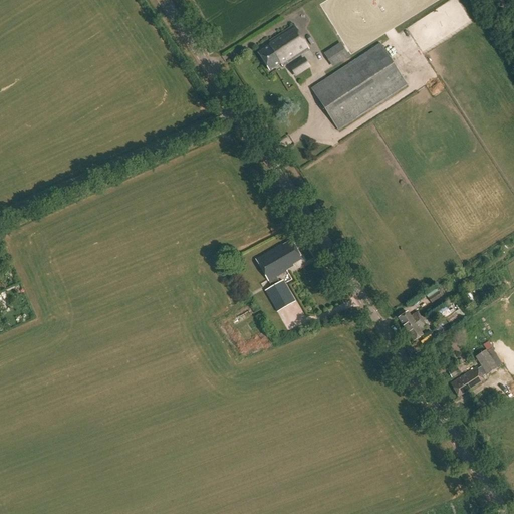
[(282,68),(308,51),(293,28),(269,42),(268,49),(259,55),(270,73),(280,66),(282,68)]
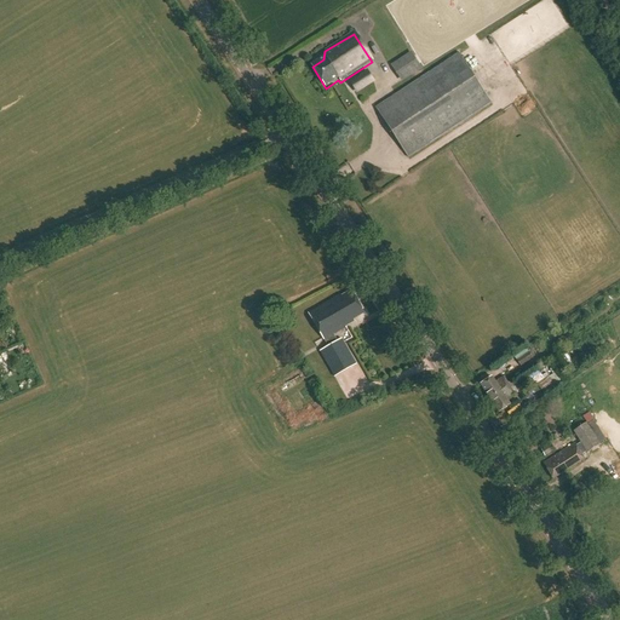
[(400,79),(420,65),(411,50),(390,62),(400,79)]
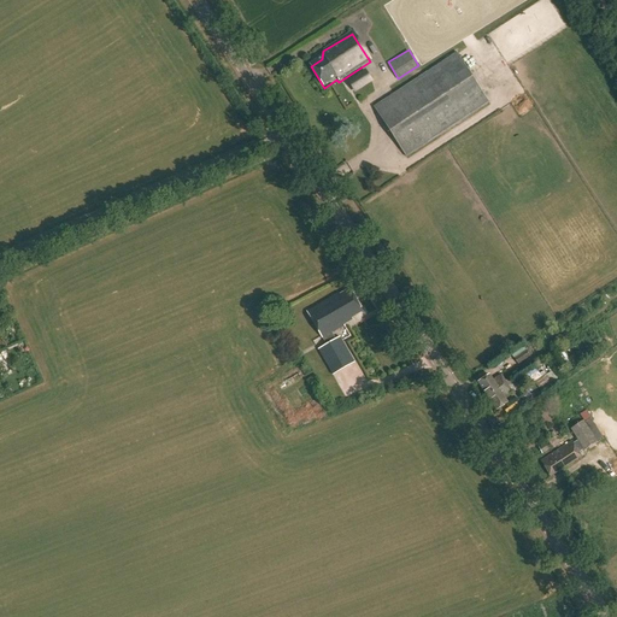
[(406,157),(489,103),(457,52),(374,106),(406,157)]
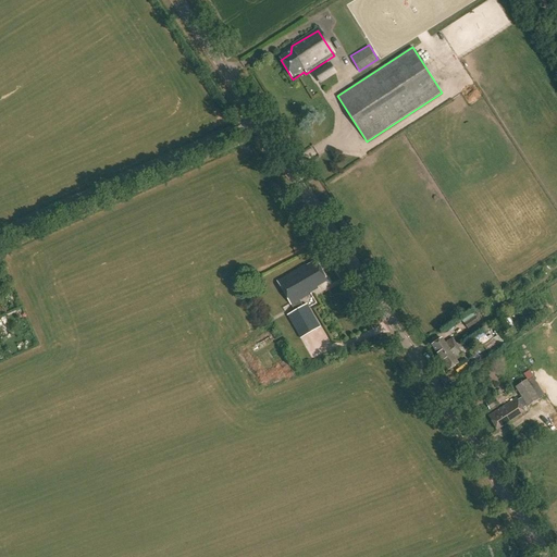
[(313,74),(320,85),(337,74),(330,63),(313,74)]
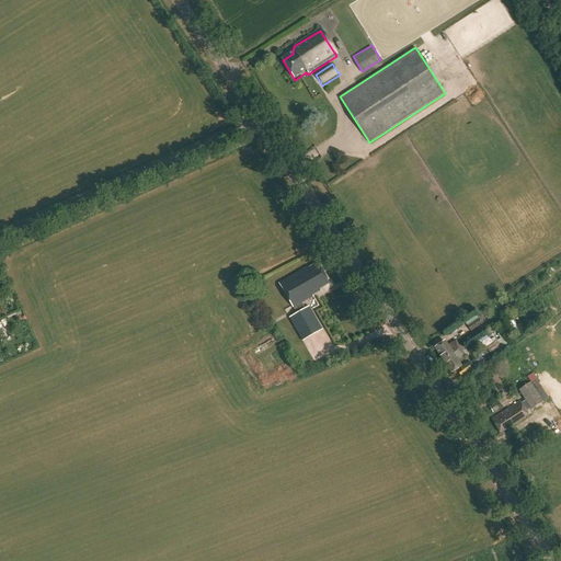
[(289,318),(299,334),(302,341),(322,330),(309,307),(306,308),(302,302),(313,296),(313,295),(321,290),(320,289),(330,283),(318,263),(309,268),(308,266),(279,284),(297,313),(289,318)]
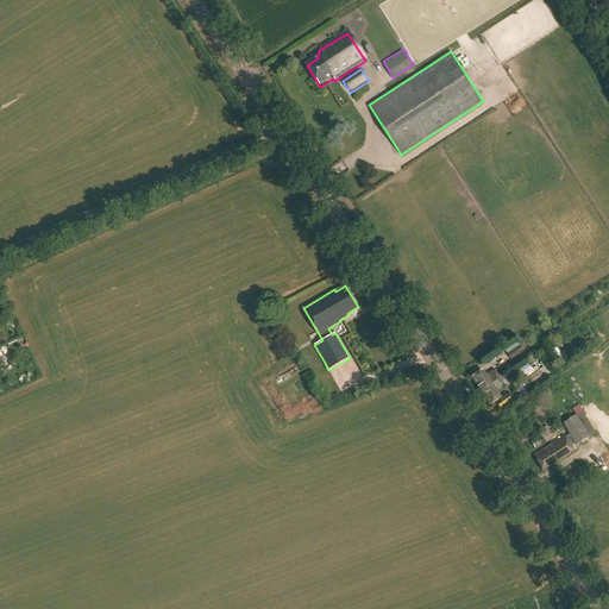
[(504,350),(512,360),(527,350),(523,344),(522,345),(520,346),(516,341),(504,350)]
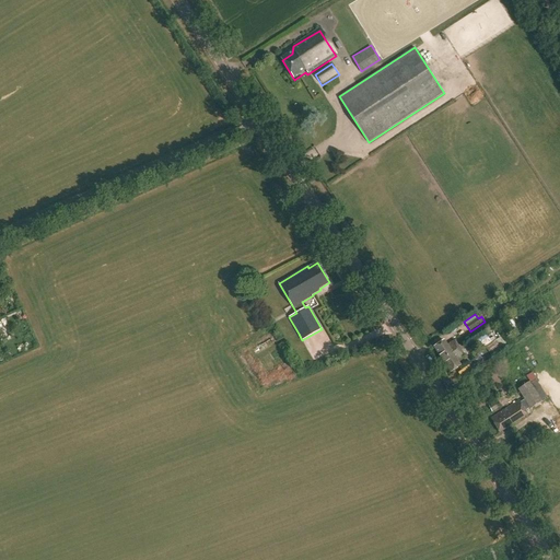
[(486,334),(473,342),(479,351),(486,348),(491,357),(510,345),(506,338),(501,341),(499,338),(491,342),(486,334)]
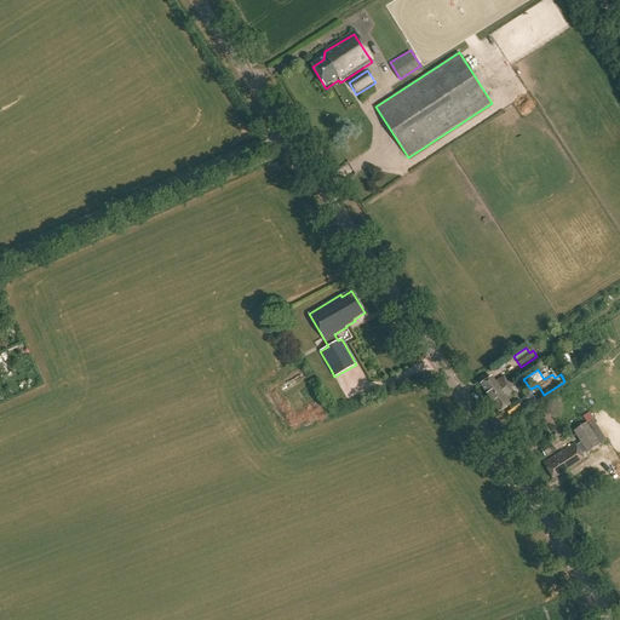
[(481,385),(489,399),(511,385),(510,383),(507,385),(503,378),(494,383),(492,378),(481,385)]
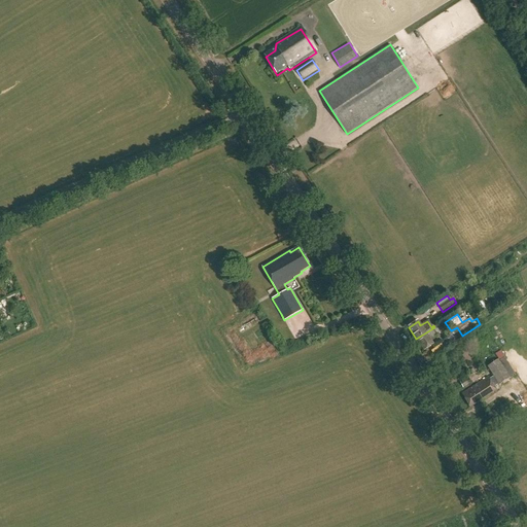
[(434,327),(416,339),(423,351),(433,345),(430,341),(437,336),(433,330),(435,328),(434,327)]
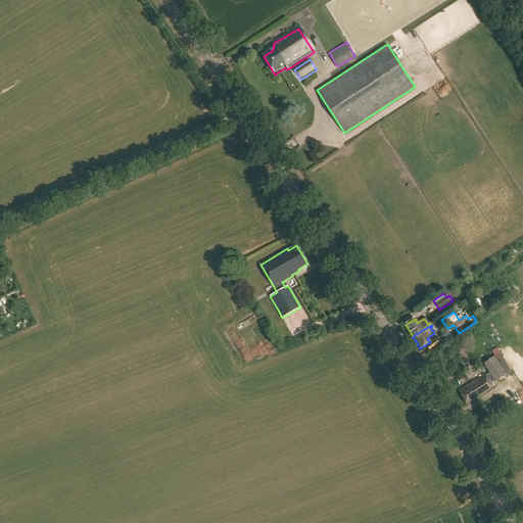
[(494,343),(489,347),(494,357),(501,353),(494,343)]
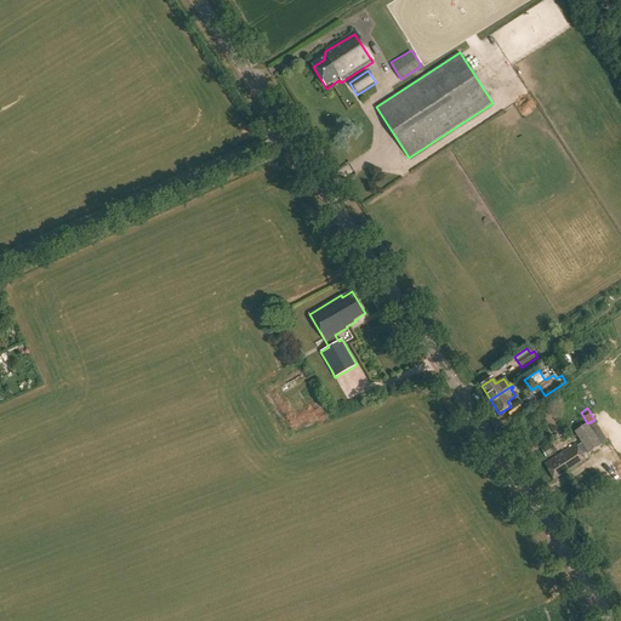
[(594,422),(587,427),(586,423),(574,432),(579,440),(581,444),(576,448),(575,446),(545,466),(553,482),(585,462),(582,457),(587,454),(587,455),(600,446),(599,446),(607,442),(594,422)]
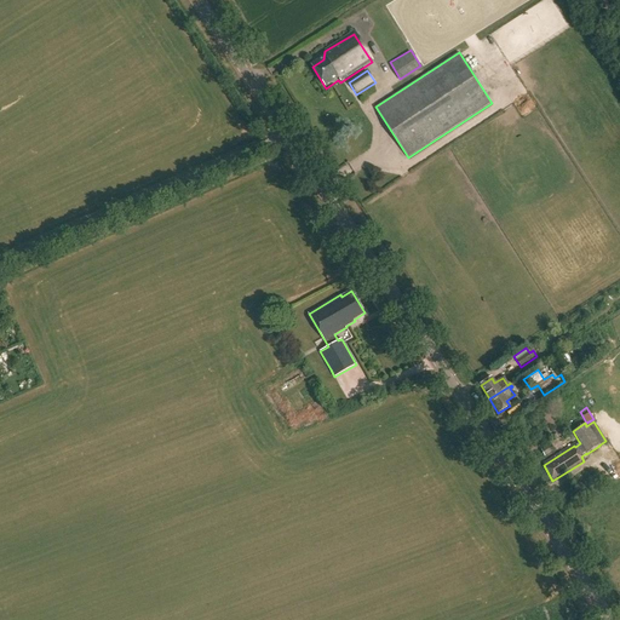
[(550,446),(541,451),(545,457),(554,452),(550,446)]
